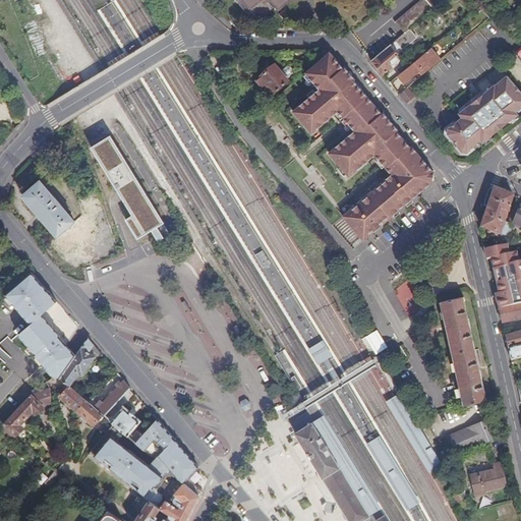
[(244,0),(250,7),(248,8),(258,20),(274,7),(269,1),(271,0),(272,0),(279,8),(288,0),(244,0)]
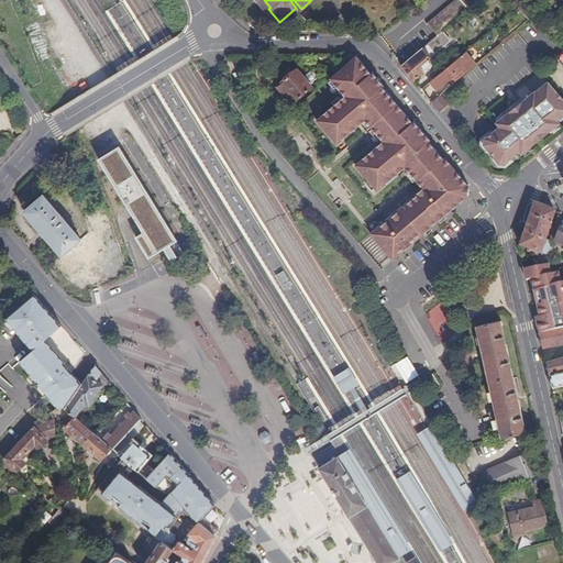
[(455,0),(428,25),(439,37),(479,0),(455,0)]
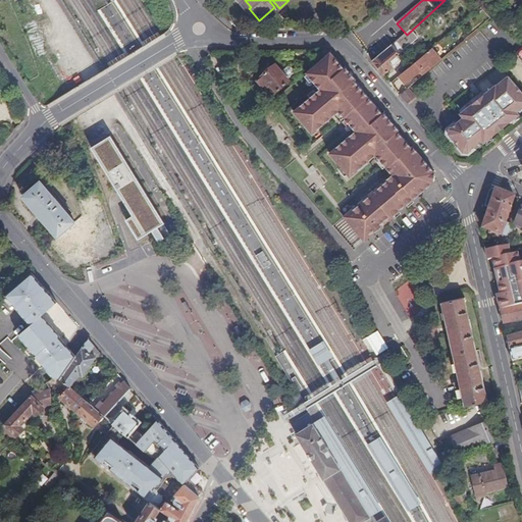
[(477,0),(473,4),(477,10),(478,9),(488,1),(487,0),(477,0)]
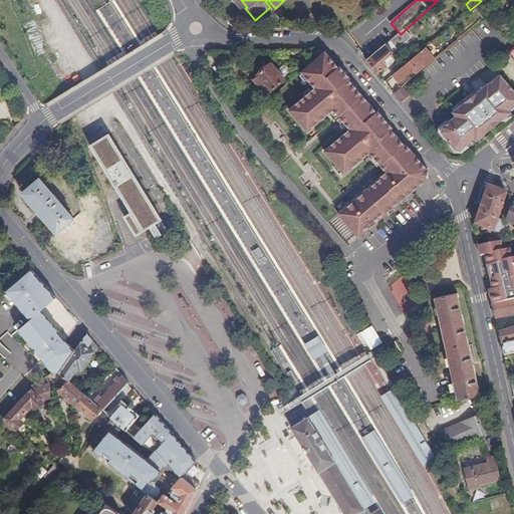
[(471,9),(480,20),(490,11),(481,1),(471,9)]
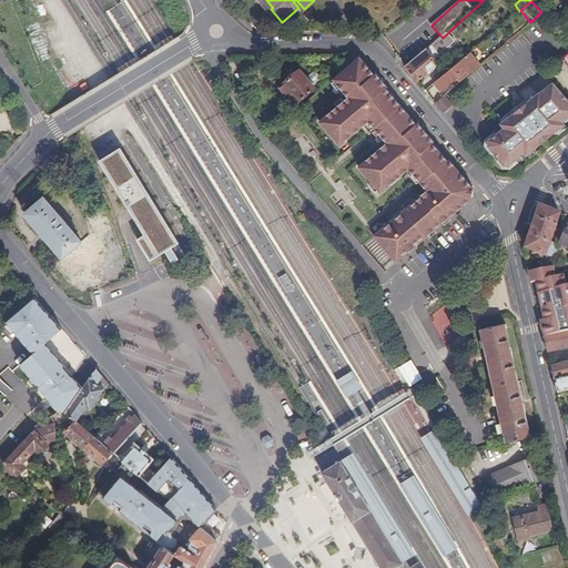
[(443,38),(427,50),(432,57),(446,43),(443,38)]
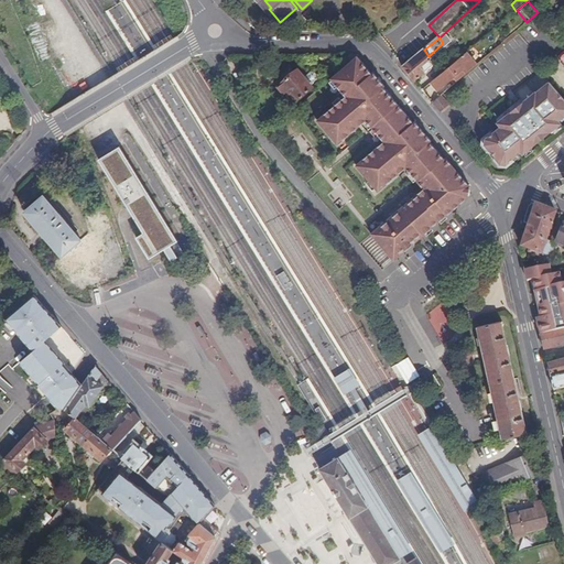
[(402,67),(414,82),(423,73),(420,68),(431,58),(429,56),(424,50),(402,67)]
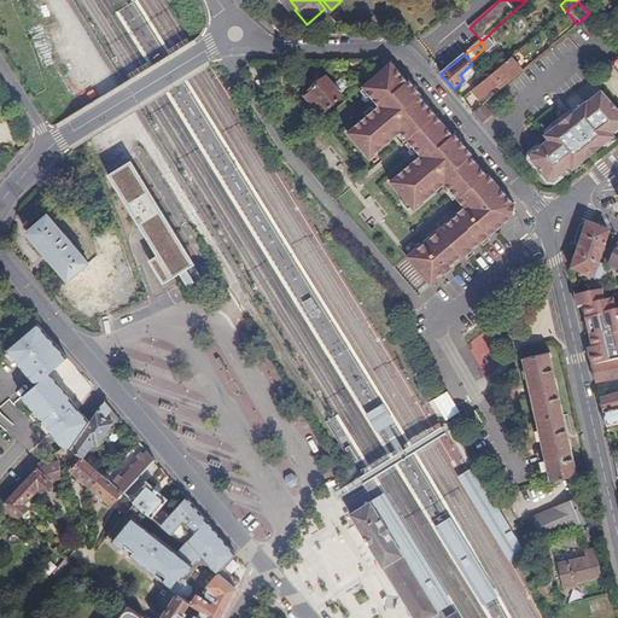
[(496,87),(499,91),(522,71),(511,58),(472,92),(481,100),(496,87)]
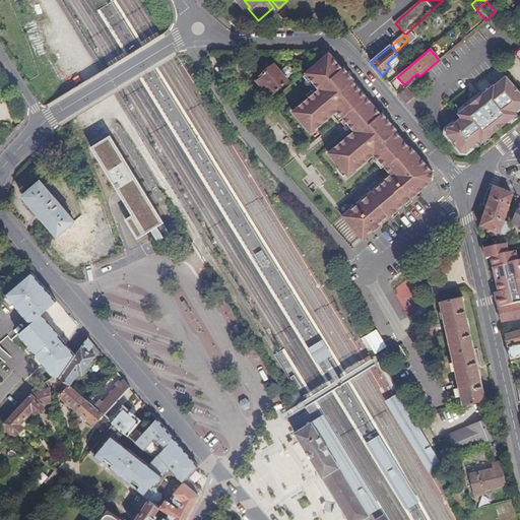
[(344,218),(365,243),(428,187),(433,182),(433,173),(411,146),(409,147),(396,131),(397,130),(383,112),(381,114),(353,80),(354,79),(351,75),(353,74),(350,71),(348,72),(344,67),(343,68),(329,52),(324,57),(305,73),(319,90),(294,113),(314,136),(338,115),(354,134),(330,156),(350,181),(377,158),(392,177),(344,218)]
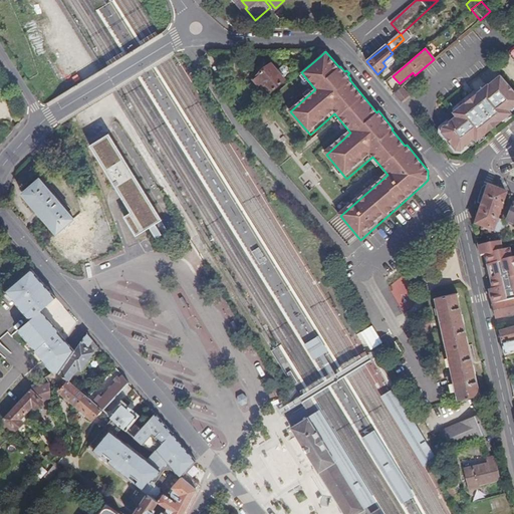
[(382,62),(386,66),(388,67),(398,59),(393,53),(382,62)]
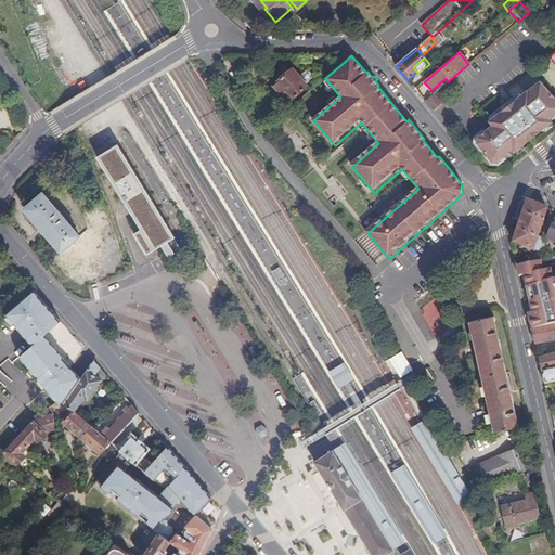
[(294,69),(274,87),(281,94),(285,90),(295,100),(309,87),(308,85),(313,78),(313,74),(311,71),(307,71),(300,76),(294,69)]
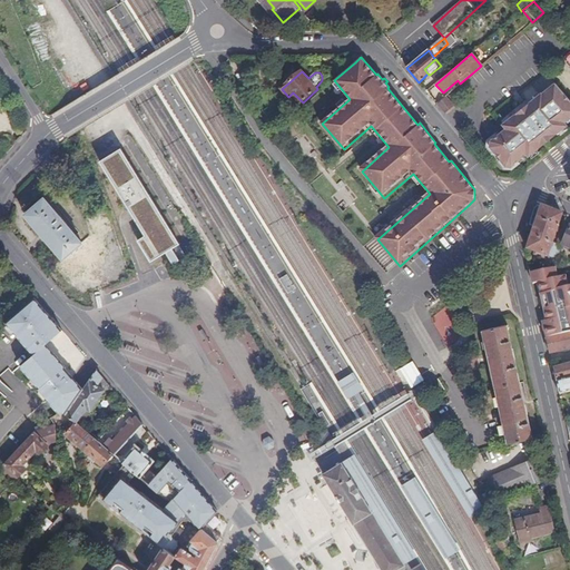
[(569,118),(569,101),(556,84),(547,91),(549,95),(544,98),(542,95),(541,96),(534,101),(530,105),(528,107),(530,109),(527,112),(524,109),(522,111),(516,117),(511,120),(504,126),(503,127),(507,131),(501,136),(492,144),(490,147),(508,169),(510,169),(513,168),(520,163),(523,160),(527,156),(529,158),(530,158),(537,153),(559,134),(566,128),(567,127),(564,125),(563,123),(569,118)]
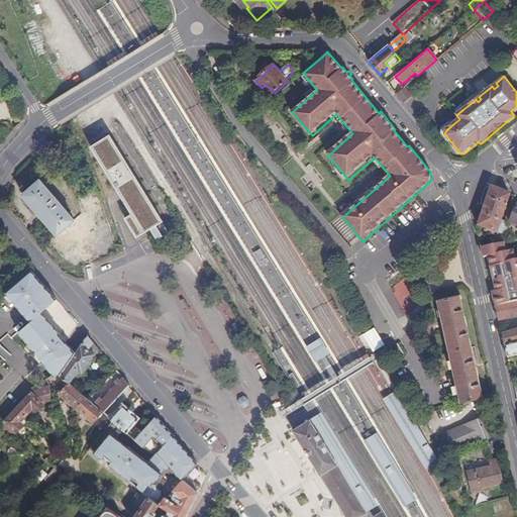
[(396,94),(403,103),(411,96),(404,88),(396,94)]
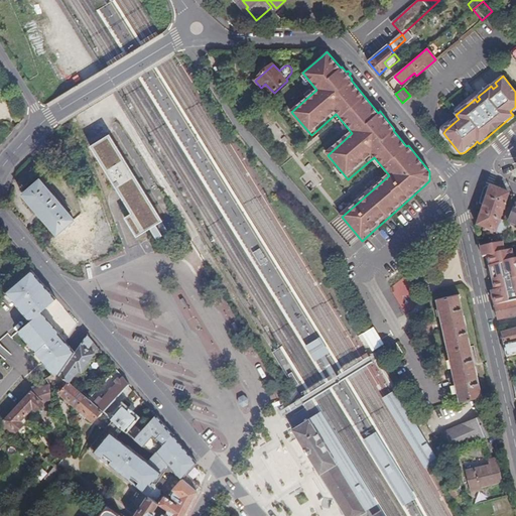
[(478,97),(480,95),(477,92),(474,94),(474,97),(471,98),(473,101),(475,99),(478,97)]
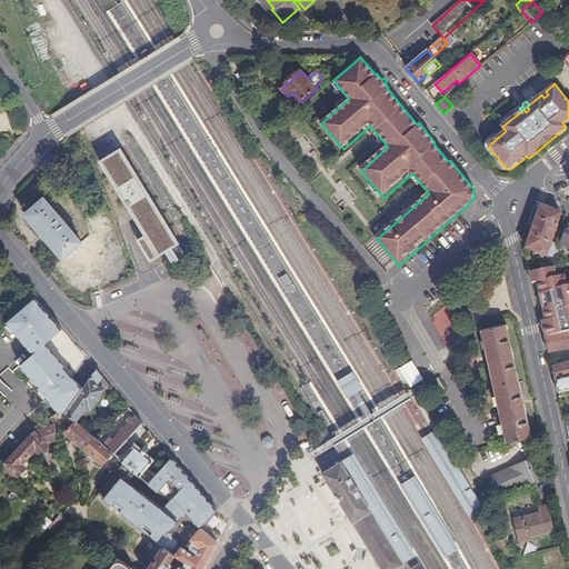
[(521,111),(519,108),(518,108),(511,113),(515,117),(521,111)]
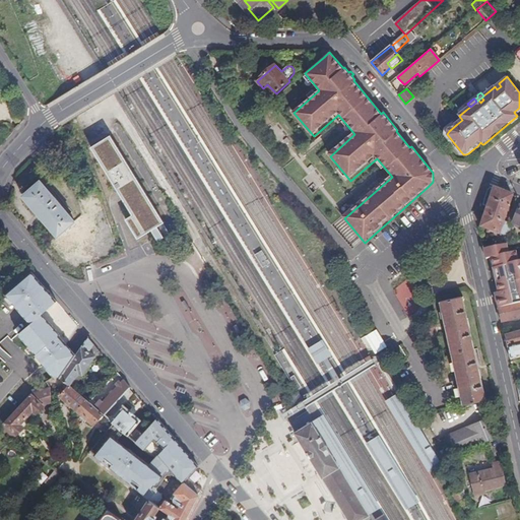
[(446,137),(447,134),(449,131),(457,124),(455,122),(446,130),(446,137)]
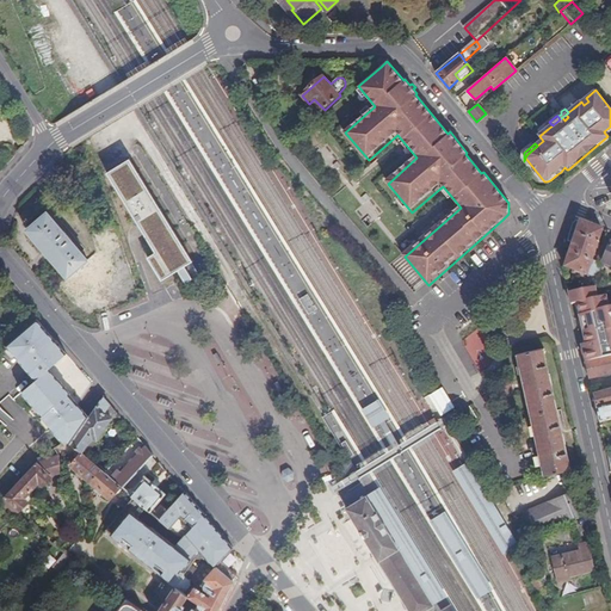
[(543,185),(547,181),(544,181),(525,158),(524,161),(543,185)]
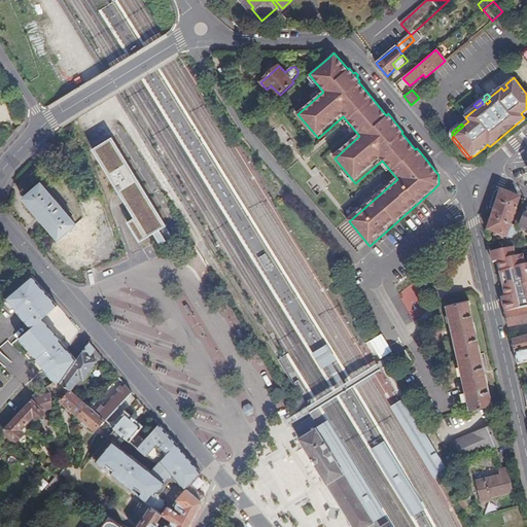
[(119,196),(134,218),(127,222),(138,243),(152,234),(160,245),(171,238),(164,227),(166,226),(111,138),(92,149),(119,196)]
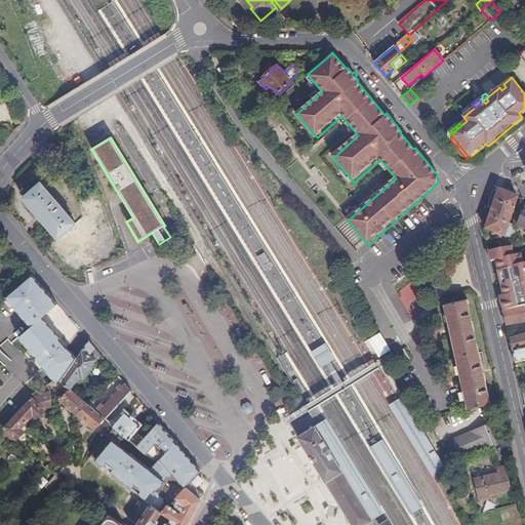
[(37,155),(45,164),(58,153),(50,144),(37,155)]
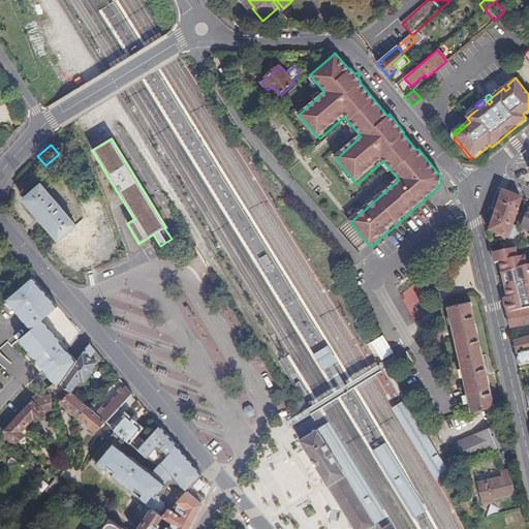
[(59,240),(76,224),(41,183),(24,198),(59,240)]
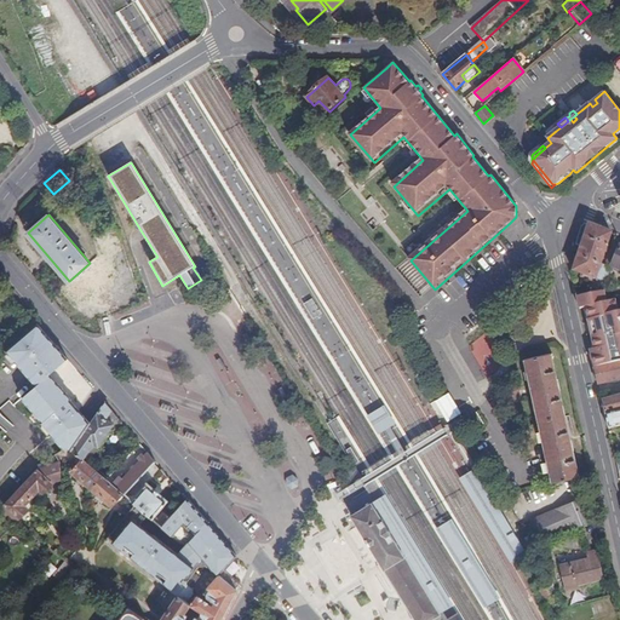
[(577,270),(598,277),(612,234),(590,224),(586,224),(581,228),(578,247),(583,248),(577,270)]
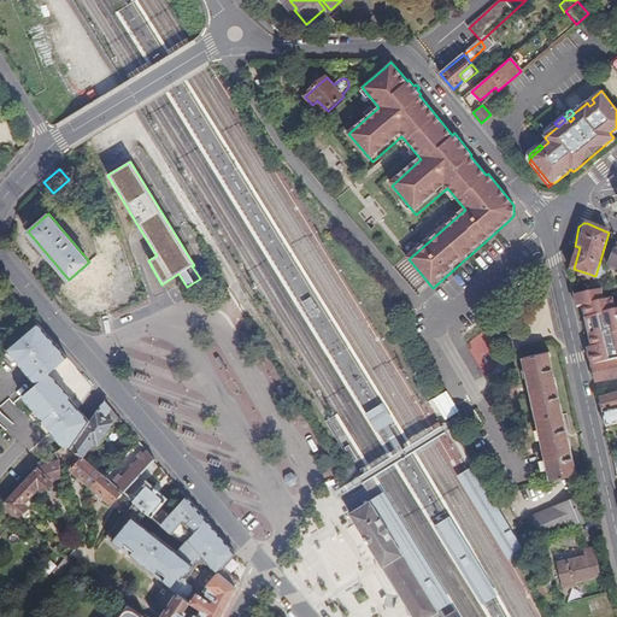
[(100,253),(118,247),(113,235),(97,241),(100,253)]
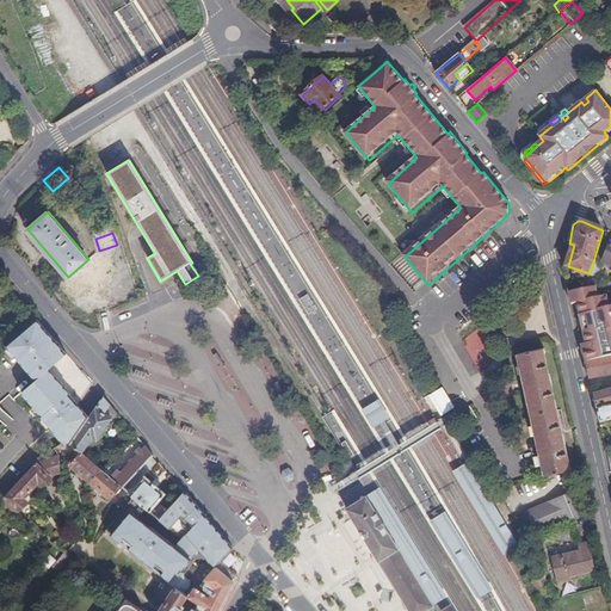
[(610,241),(605,239),(600,252),(606,254),(610,241)]
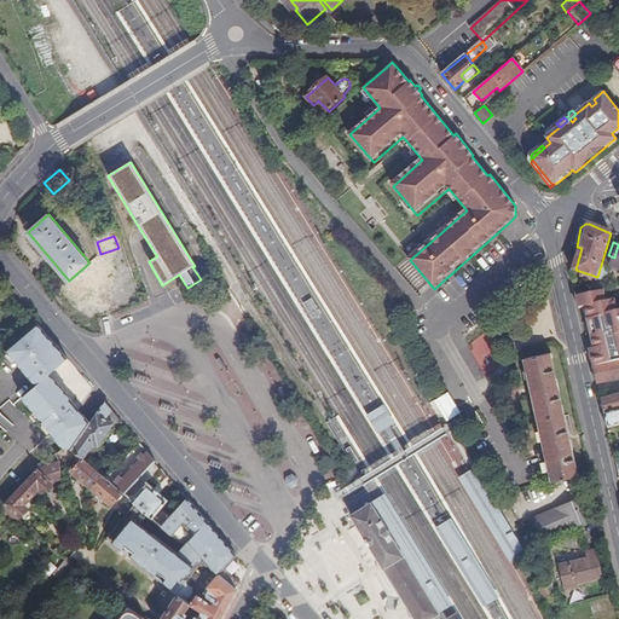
[(618,305),(617,298),(608,300),(606,289),(600,290),(579,294),(582,301),(586,300),(597,346),(591,347),(596,366),(618,360),(618,305)]
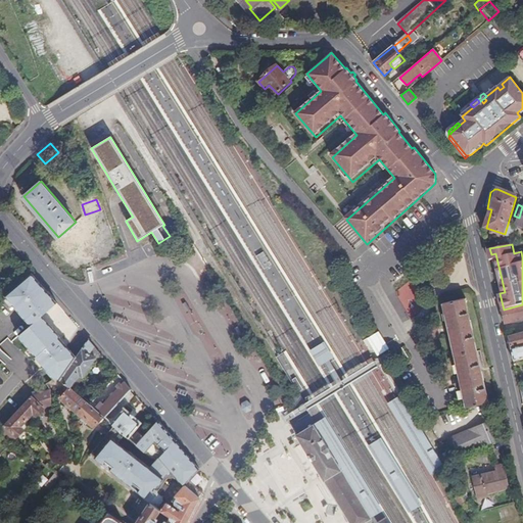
[(57,303),(31,273),(5,295),(7,298),(13,305),(31,326),(18,336),(30,348),(34,352),(37,357),(36,358),(49,373),(54,379),(57,378),(60,380),(75,358),(72,352),(67,347),(58,337),(56,338),(53,334),(56,331),(42,316),(45,314),(42,311),(46,307),(48,311),(57,303)]
